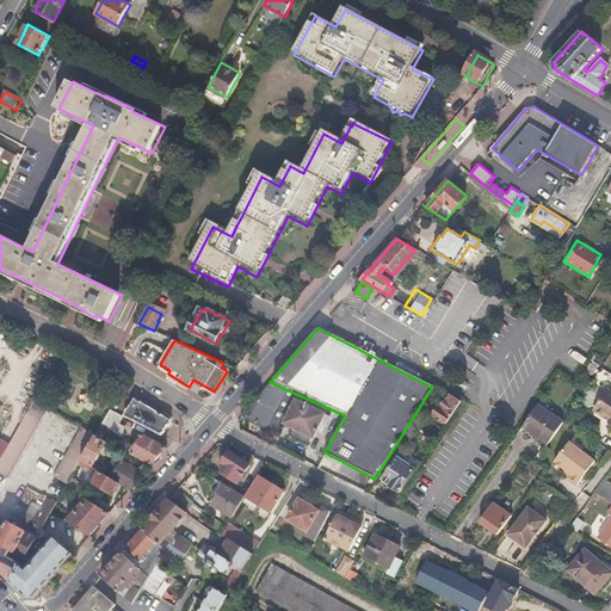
[(270,382),(238,419),(272,436),(290,397),(294,399),(296,394),(270,382)]
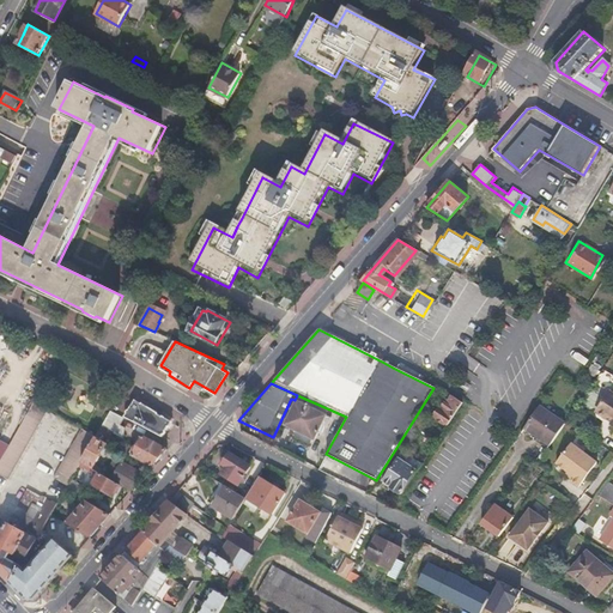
[(612,426),(612,394),(605,389),(593,407),(594,412),(600,416),(604,414),(608,418),(606,423),(612,426)]
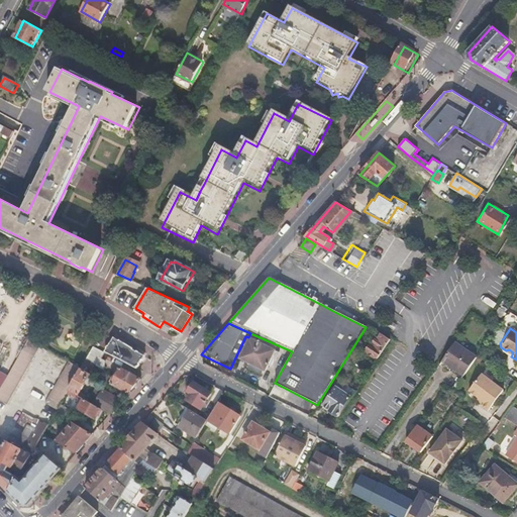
[(376,360),(389,339),(380,334),(377,339),(375,338),(370,345),(369,344),(364,352),(376,360)]
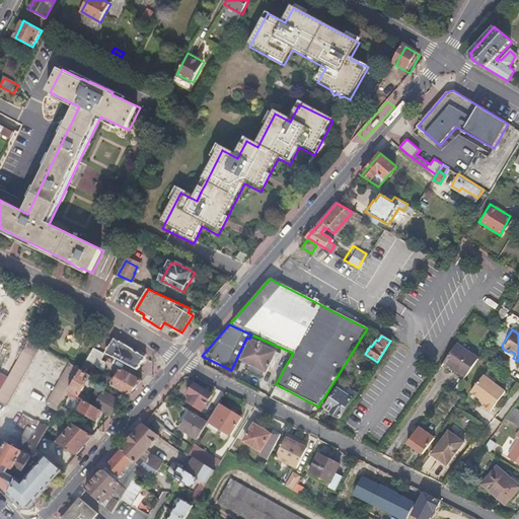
[(135,352),(112,338),(103,353),(105,354),(136,369),(142,358),(135,353),(135,352)]
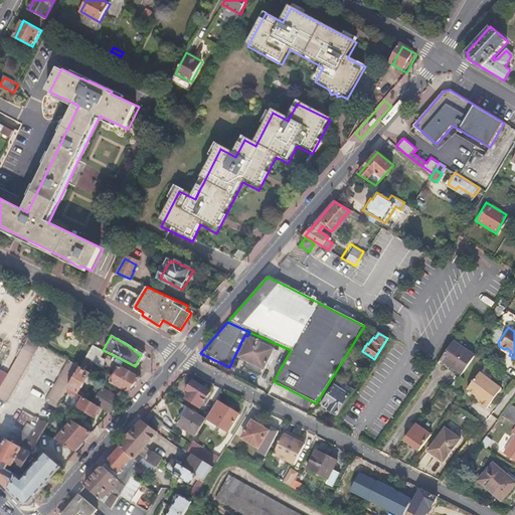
[(0,399),(5,402),(38,343),(26,336),(5,375),(0,383),(0,399)]
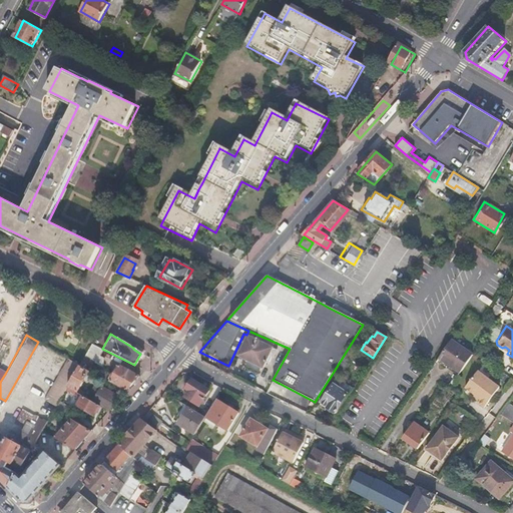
[(259,372),(260,369),(262,370),(273,348),(246,335),(235,357),(246,362),(244,366),(259,372)]
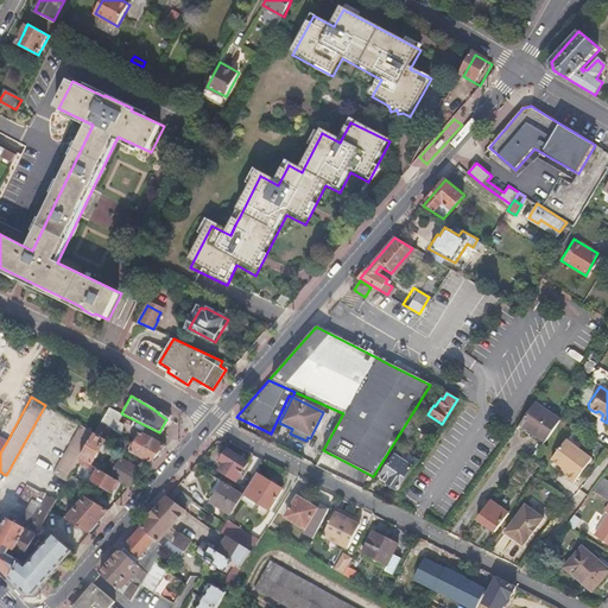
[(544,436),(557,417),(533,400),(518,422),(526,428),(529,425),(544,436)]
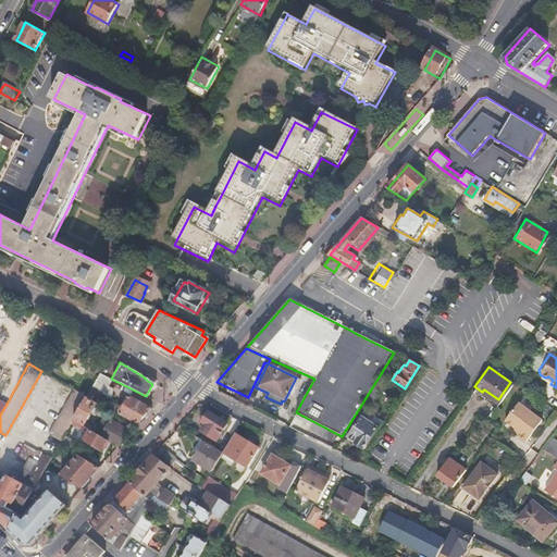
[(113,388),(109,386),(113,380),(111,379),(99,373),(85,397),(96,403),(101,393),(111,398),(113,388)]
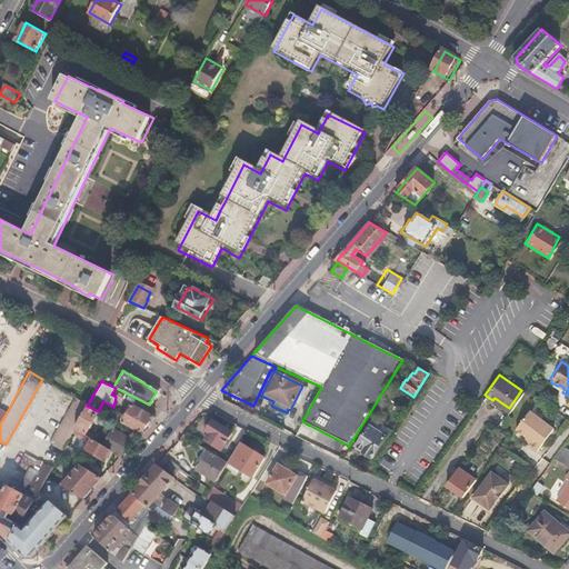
[(73,429),(87,406),(73,398),(47,443),(60,451),(65,445),(71,432),(73,429)]
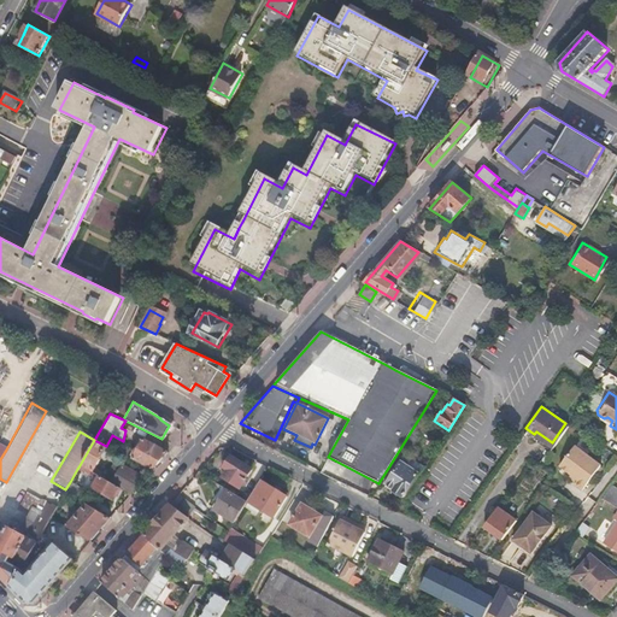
[(152,470),(168,452),(144,439),(140,444),(136,442),(133,450),(123,445),(119,453),(152,470)]
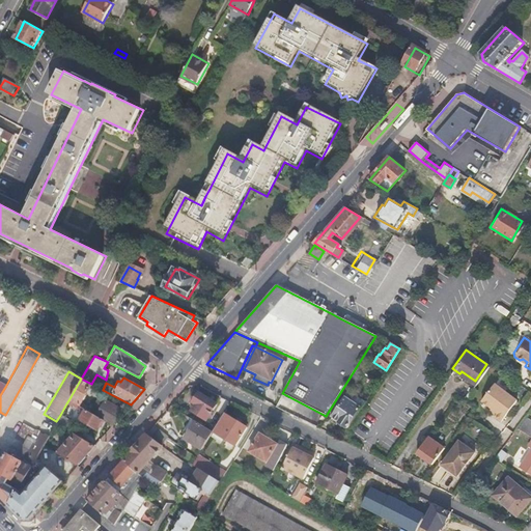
[(81,403),(91,384),(81,379),(68,400),(81,407),(89,412),(90,409),(81,403)]
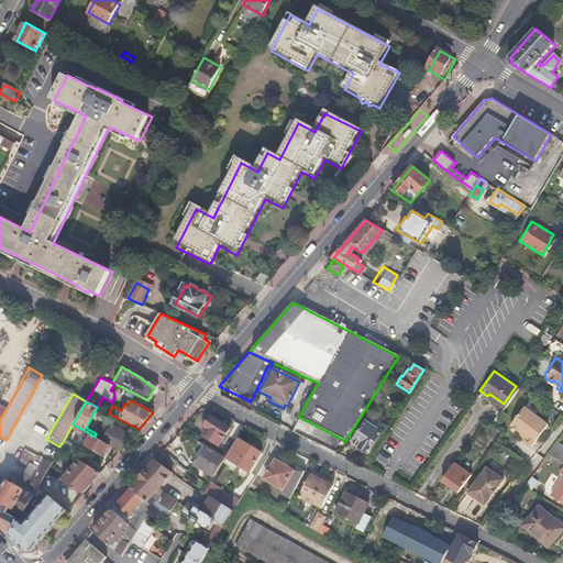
[(516,433),(522,438),(520,441),(527,446),(544,422),(520,406),(507,424),(517,432),(516,433)]
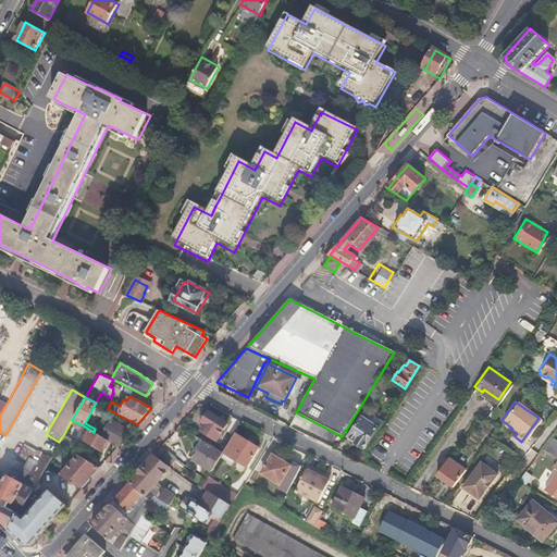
[(364,449),(378,430),(382,421),(368,411),(363,420),(361,419),(346,443),(354,447),(356,444),(364,449)]
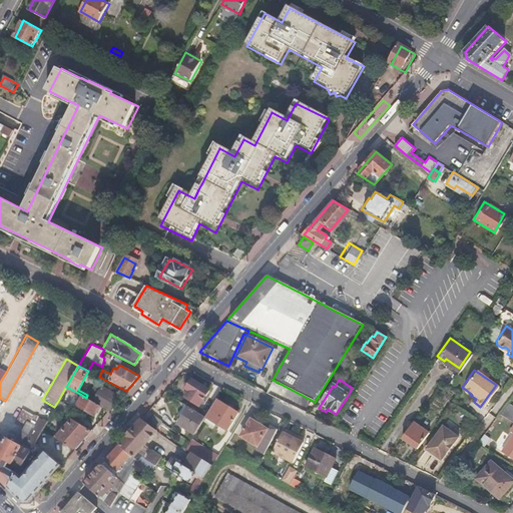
[(197,406),(207,390),(190,380),(185,390),(187,391),(184,397),(197,406)]
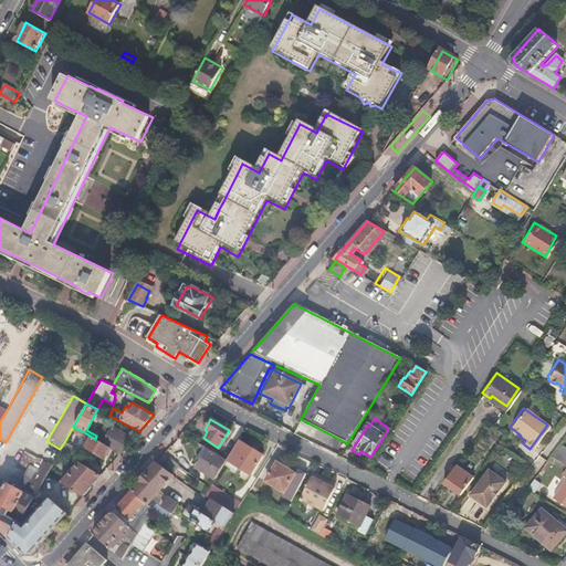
[(133,439),(112,426),(109,428),(104,426),(96,439),(109,447),(119,453),(133,439)]
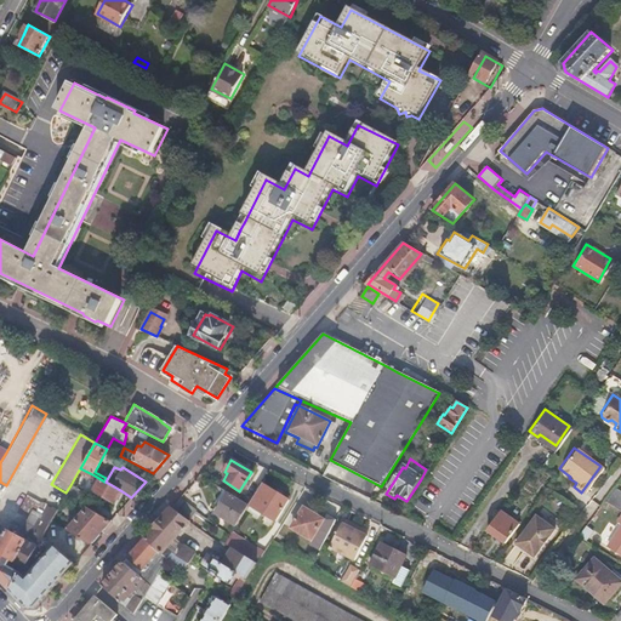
[(92,480),(95,476),(80,468),(78,472),(92,480)]
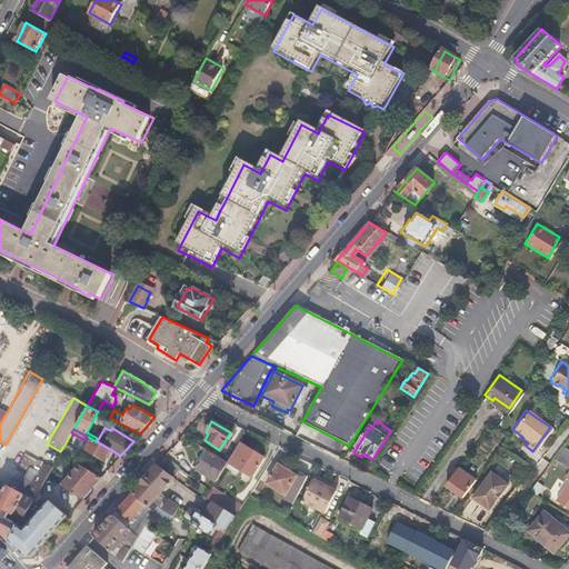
[(106,457),(110,449),(97,441),(96,441),(87,436),(85,440),(83,443),(87,446),(85,450),(105,461),(106,457)]
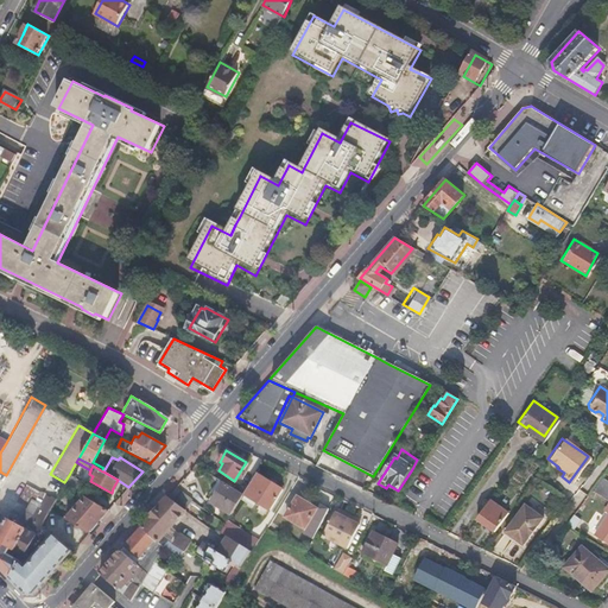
[(267,510),(280,489),(268,482),(255,474),(252,480),(244,494),(267,510)]
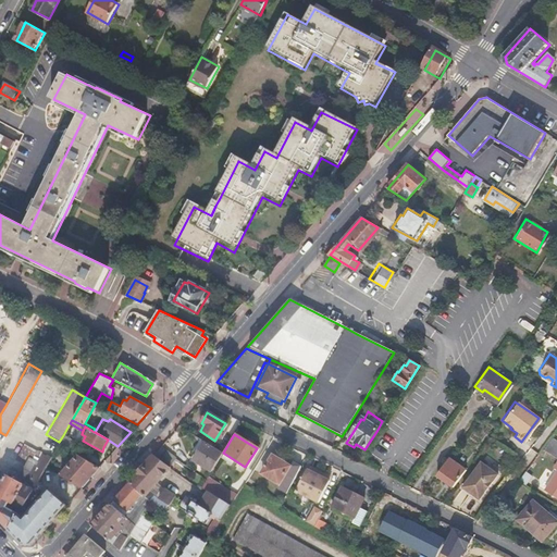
[(73,452),(77,444),(63,435),(59,442),(59,444),(73,452)]
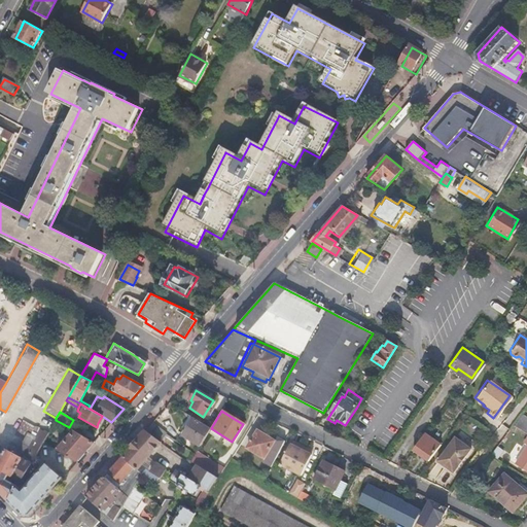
[(211,428),(218,416),(212,413),(206,422),(204,425),(210,429),(211,428)]
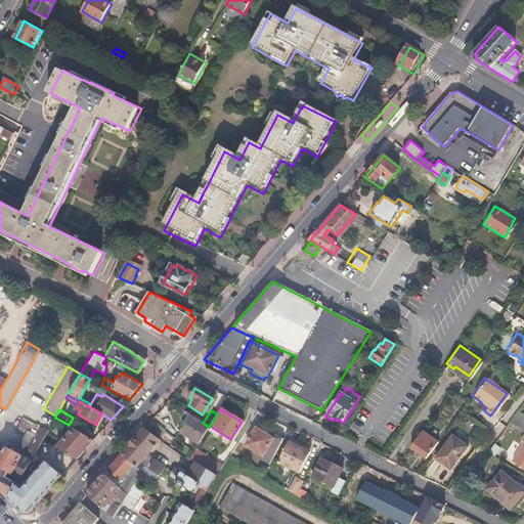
[(523,415),(520,411),(513,423),(523,429),(523,415)]
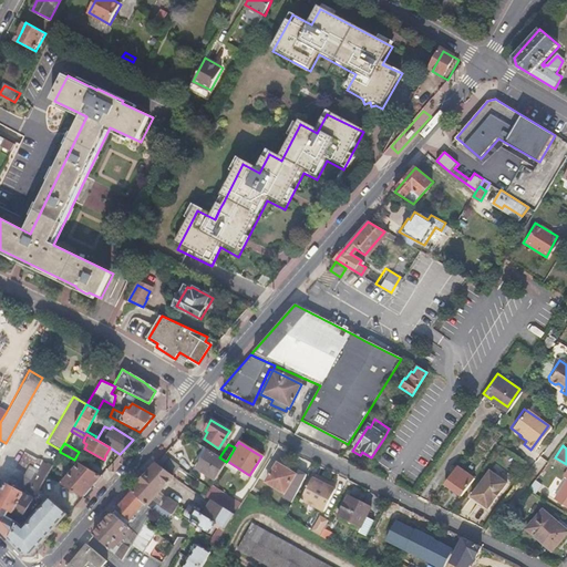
[(212,486),(226,462),(219,457),(213,453),(207,450),(196,467),(208,475),(205,483),(212,486)]
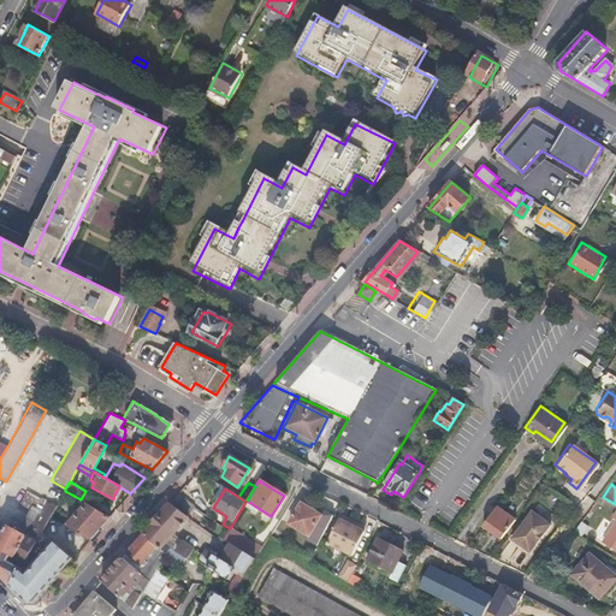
[(43,502),(25,492),(18,504),(30,510),(33,507),(39,510),(43,502)]
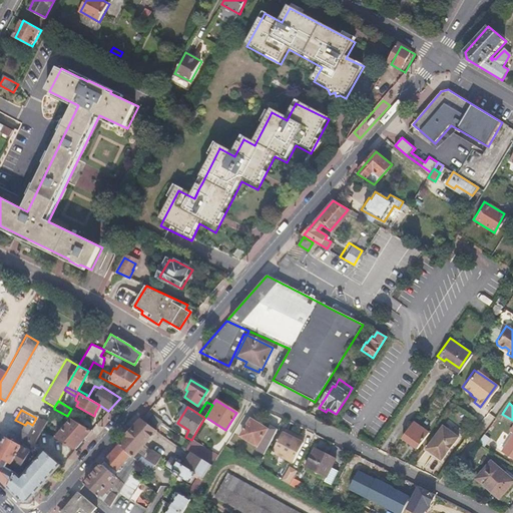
[(31,448),(41,430),(45,423),(36,418),(32,425),(27,422),(25,425),(16,441),(22,444),(19,449),(16,447),(17,445),(9,441),(14,433),(10,430),(0,447),(0,448),(0,478),(8,488),(16,473),(31,448)]
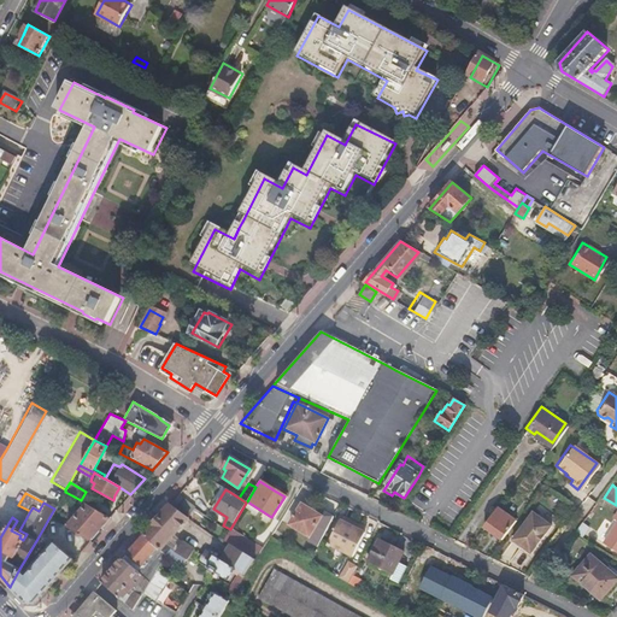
[(90,541),(110,517),(87,504),(83,509),(81,506),(78,509),(81,511),(76,517),(71,513),(68,517),(72,521),(66,527),(71,530),(90,541)]
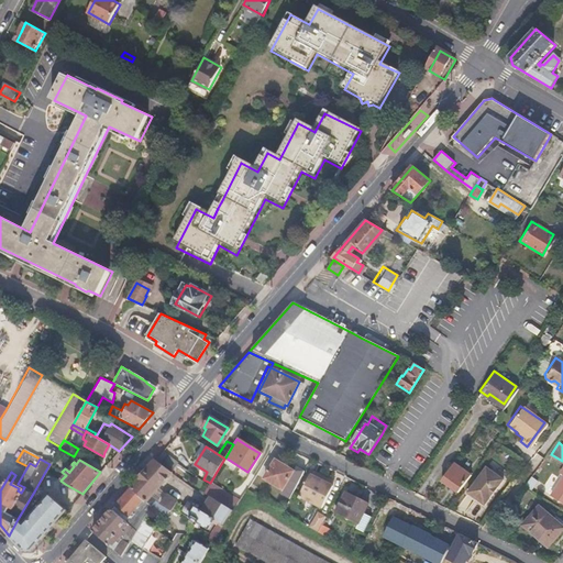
[(176,501),(157,489),(172,472),(155,460),(130,488),(152,507),(156,500),(168,508),(172,510),(174,506),(176,501)]
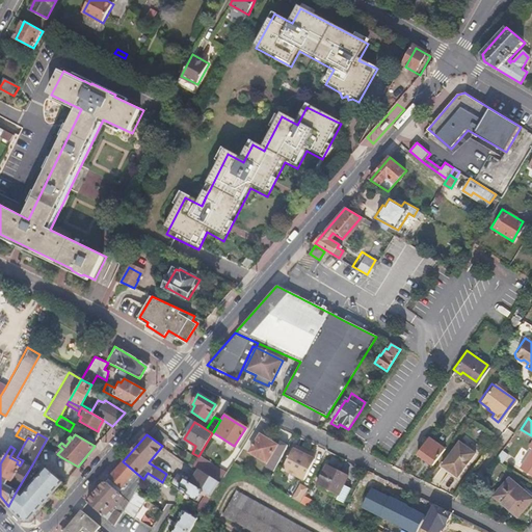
[(272,472),(286,445),(278,441),(276,445),(259,434),(248,453),(266,462),(264,467),(272,472)]
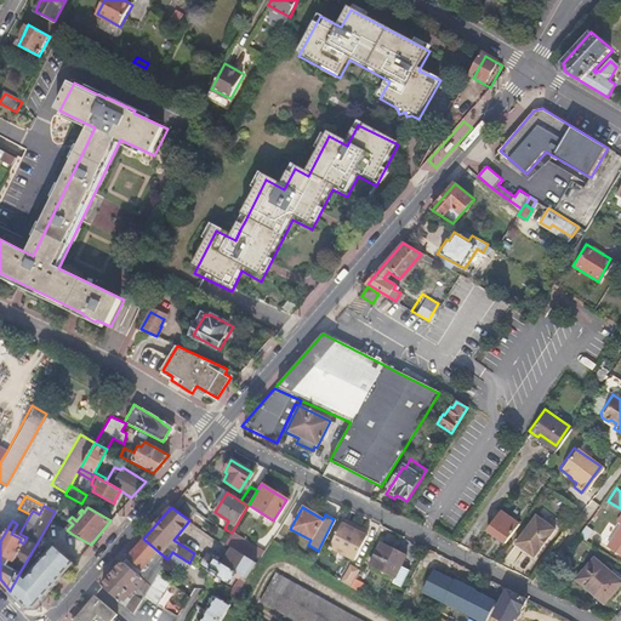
[(503,542),(518,523),(499,508),(484,530),(503,542)]
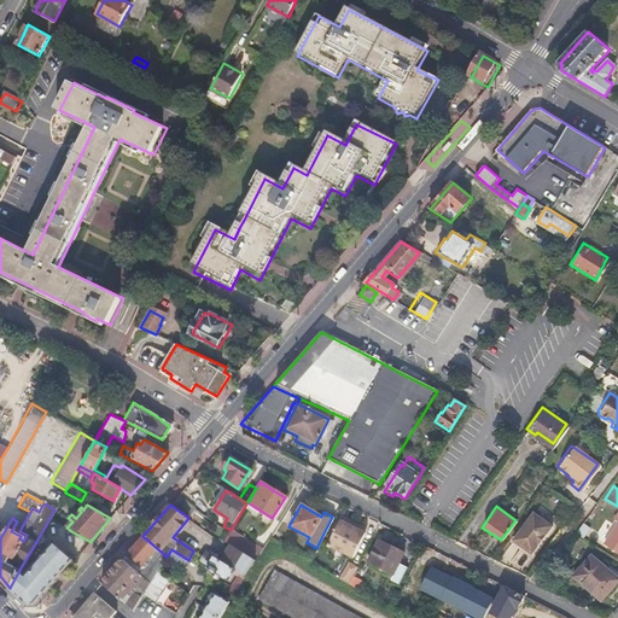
[(542,538),(551,528),(531,513),(512,541),(530,554),(542,538)]
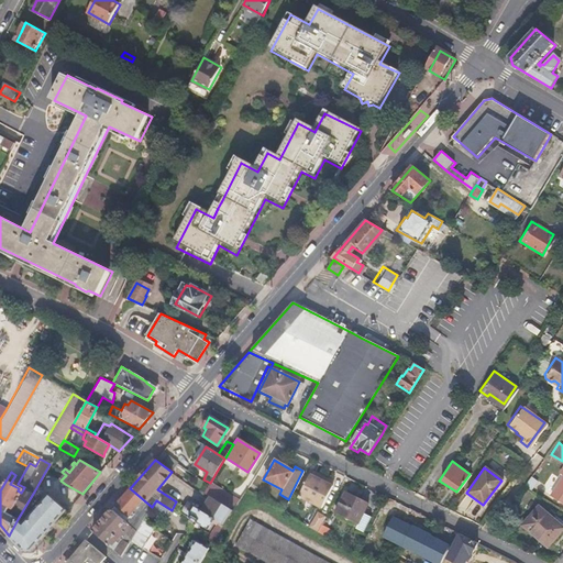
[(61,481),(45,472),(34,492),(41,495),(50,479),(63,487),(65,484),(61,481)]
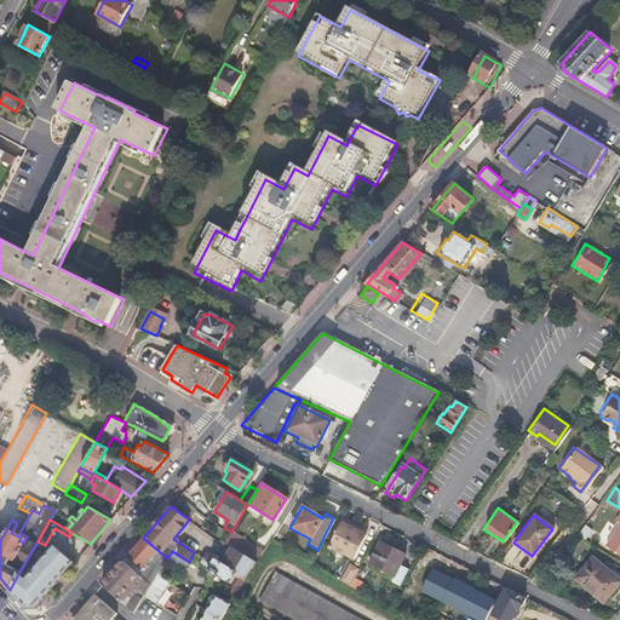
[(351,560),(365,535),(340,523),(328,546),(351,560)]
